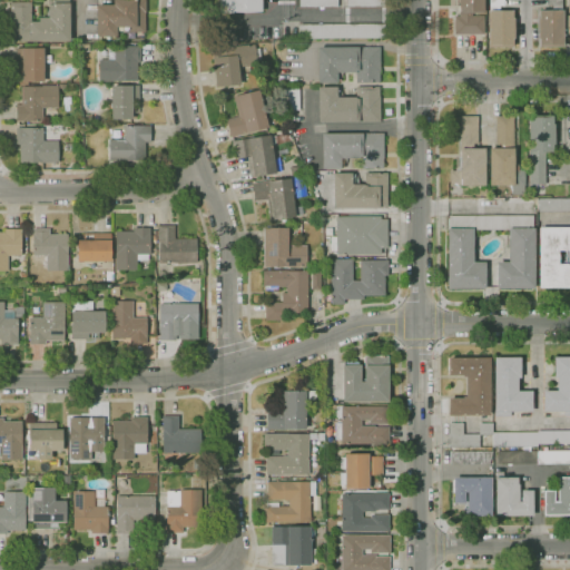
[(9,41),(9,17),(11,17),(11,2),(31,2),(31,21),(39,21),(39,18),(49,18),(49,0),(69,0),(69,41),(9,41)]
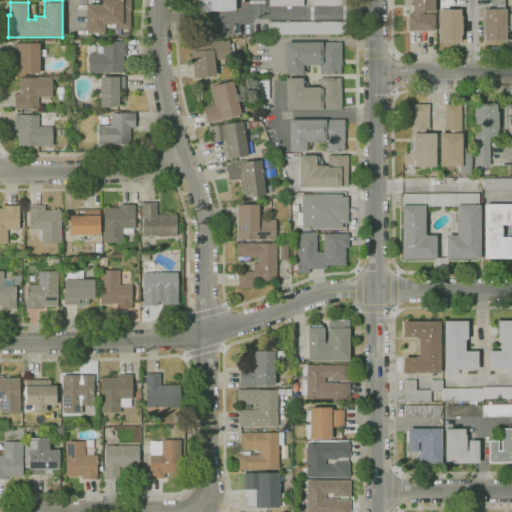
[(87,33),(86,4),(102,4),(102,0),(131,0),(131,11),(130,11),(130,29),(114,29),(114,28),(104,28),(105,32),(87,33)]
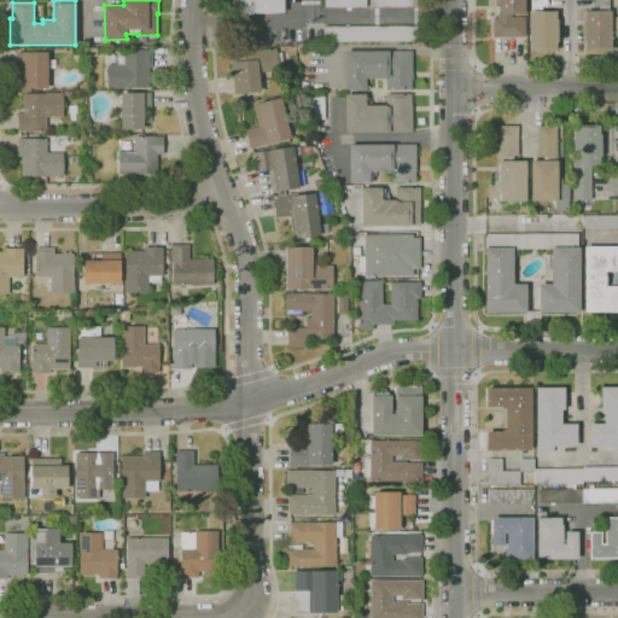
[(254,15),(238,15),(238,0),(283,0),(283,13),(254,13),(254,15)]
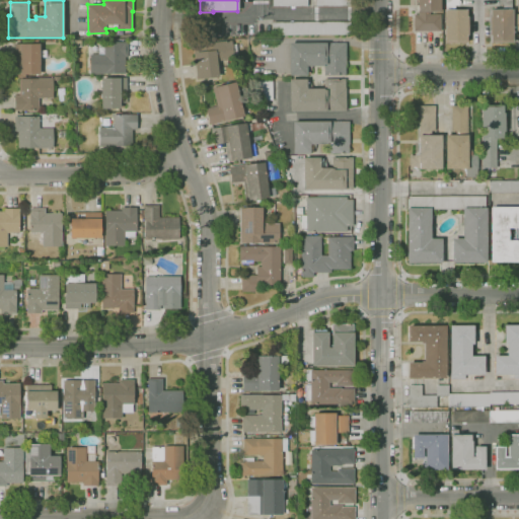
[(414,31),(414,14),(418,14),(418,4),(417,4),(417,0),(441,0),(441,12),(429,12),(429,14),(440,14),(440,30),(414,31)]
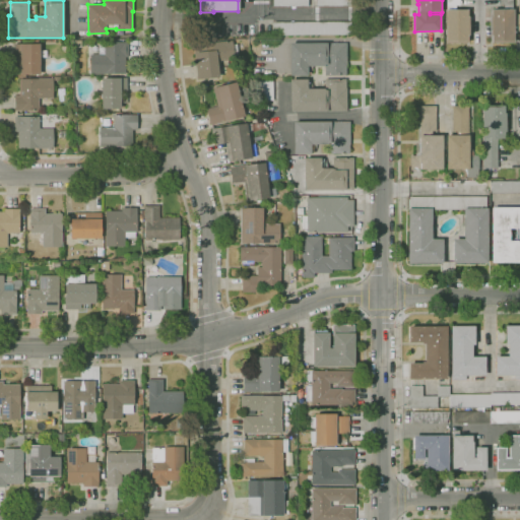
[(447,9),(447,0),(460,0),(460,9),(447,9)]
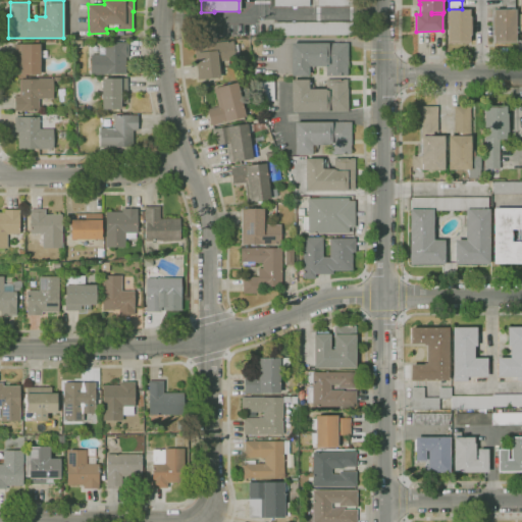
[(493,43),(493,36),(492,36),(492,16),(493,16),(493,9),(506,9),(506,5),(502,5),(502,0),(515,0),(515,9),(516,9),(516,43),(493,43)]
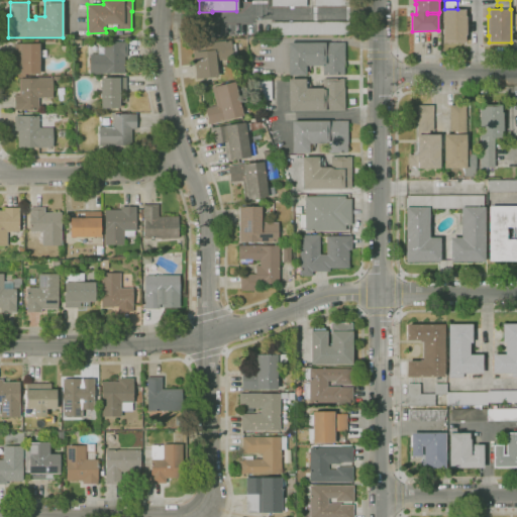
[(457,9),(464,9),(464,16),(466,16),(466,35),(464,35),(466,42),(443,42),(442,9),(444,9),(457,9)]
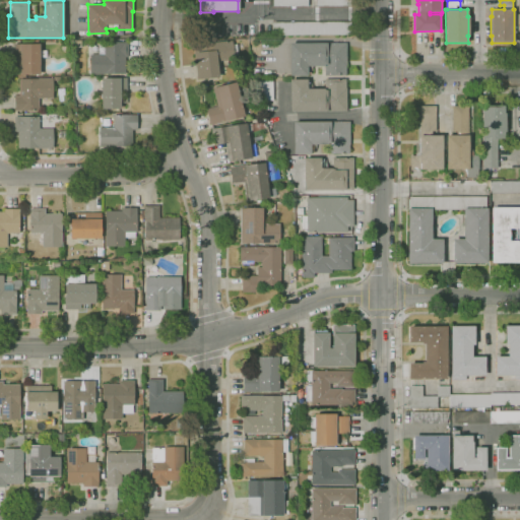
[(349,35),(273,36),(273,34),(267,34),(267,27),(273,27),(273,22),(349,21),(349,35)]
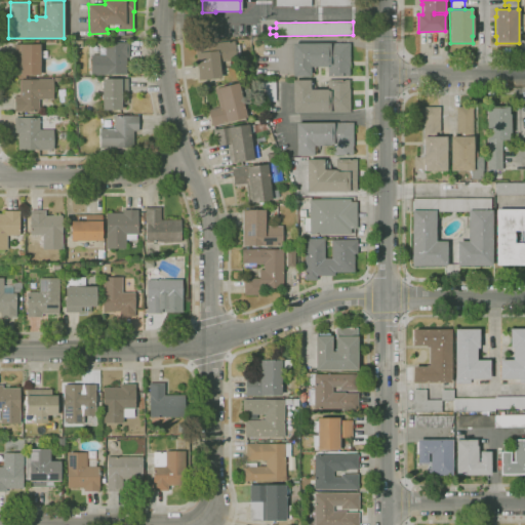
[(199,80),(195,44),(215,41),(215,43),(234,40),(235,45),(239,44),(240,54),(236,55),(237,61),(219,63),(221,78),(199,80)]
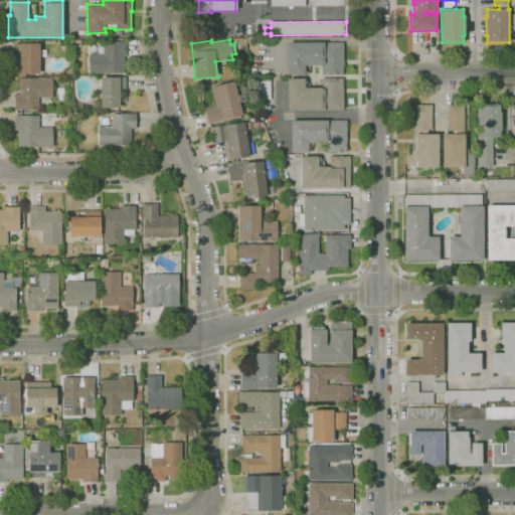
[(124,72),(90,73),(90,54),(103,53),(103,41),(127,41),(128,56),(124,56),(124,72)]
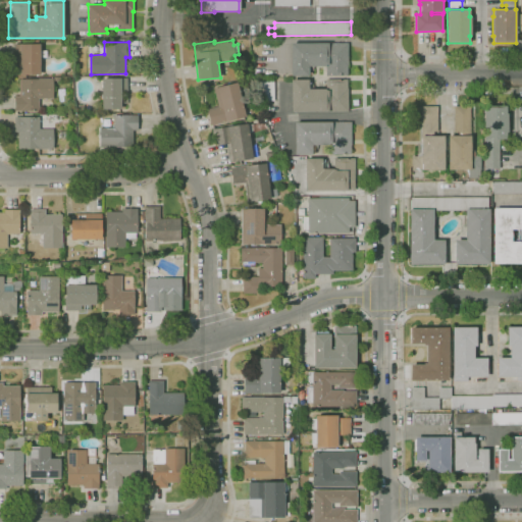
[(348,75),(325,75),(325,66),(309,66),(309,75),(291,75),(291,43),(348,43),(348,75)]
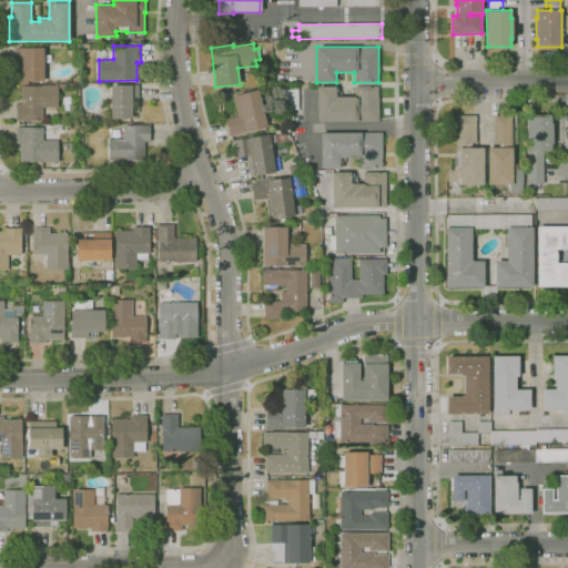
[(43,82),(22,82),(22,72),(14,72),(16,49),(43,49),(43,56),(51,56),(50,62),(43,62),(43,82)]
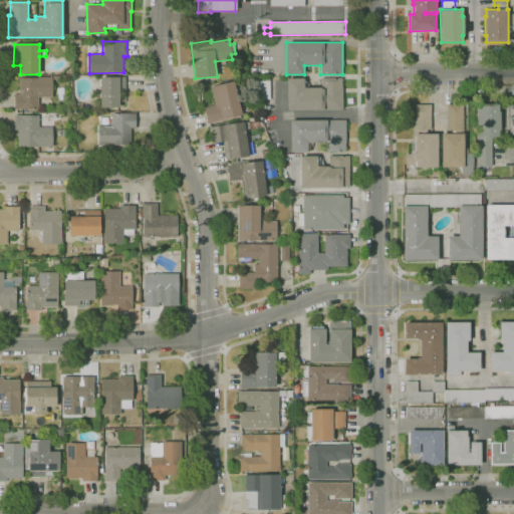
[(52,97),(38,97),(38,109),(14,109),(14,94),(19,94),(19,78),(52,77),(52,97)]
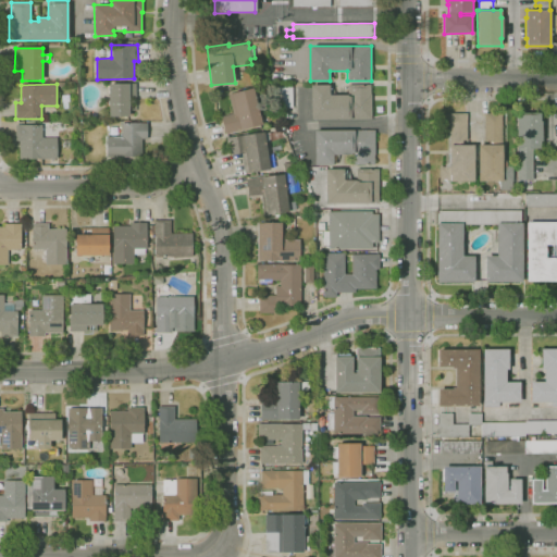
[(130,116),(109,116),(109,84),(136,84),(136,111),(130,111),(130,116)]
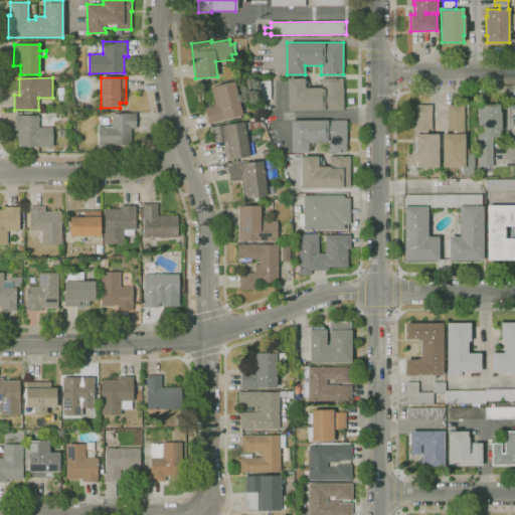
[(343,111),(287,111),(287,78),(304,78),(304,80),(307,80),(307,88),(322,88),(322,78),(343,78),(343,88),(343,111)]
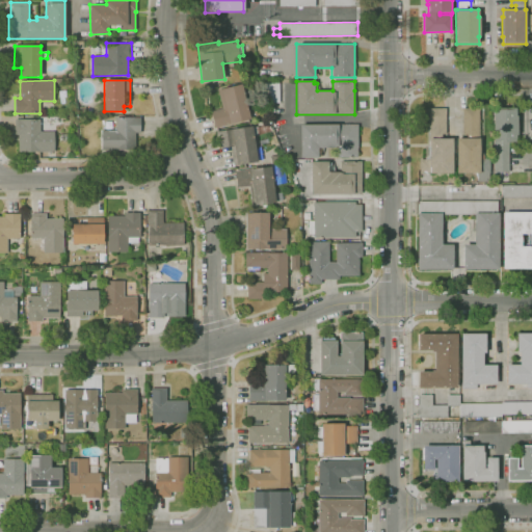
[(266,103),(266,91),(262,91),(262,84),(266,84),(266,82),(278,82),(280,103),(266,103)]
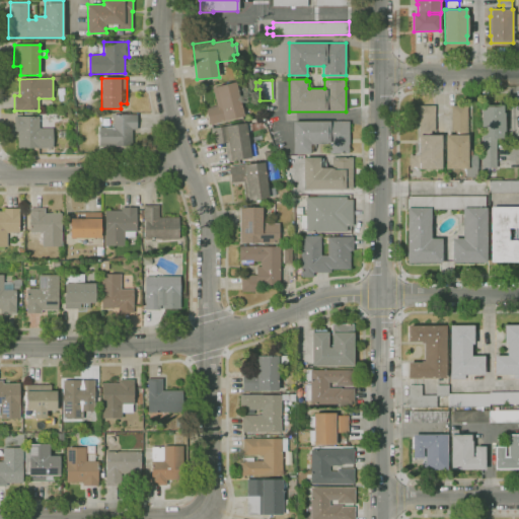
[(209,125),(205,108),(217,105),(212,87),(235,82),(243,116),(226,121),(209,125)]
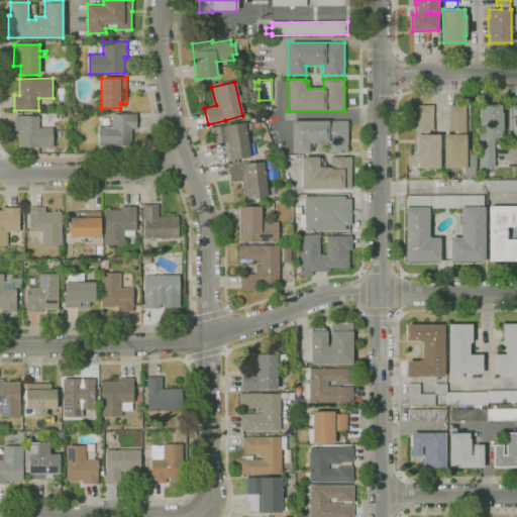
[(77,113),(76,104),(84,104),(85,112),(77,113)]
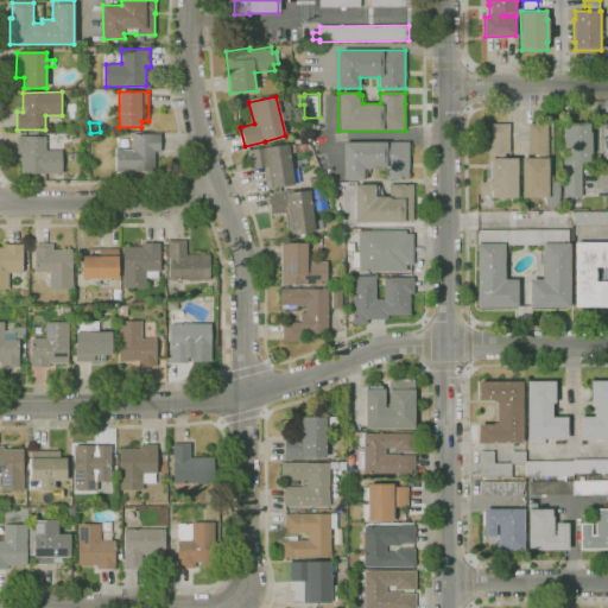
[(491,158),(491,124),(510,124),(510,158),(491,158)]
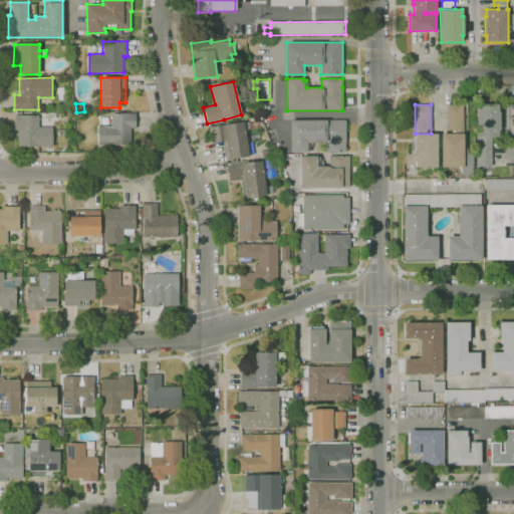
[(447,134),(447,104),(463,104),(464,134),(447,134)]
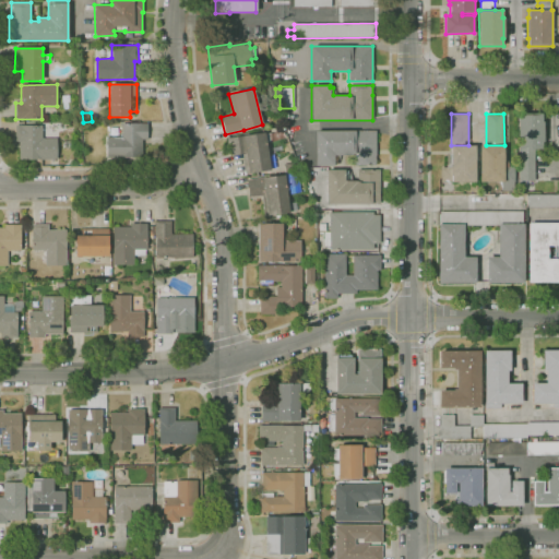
[(535,181),(519,181),(519,150),(518,114),(519,114),(543,114),(543,121),(544,121),(544,141),(543,141),(543,150),(534,150),(535,181)]
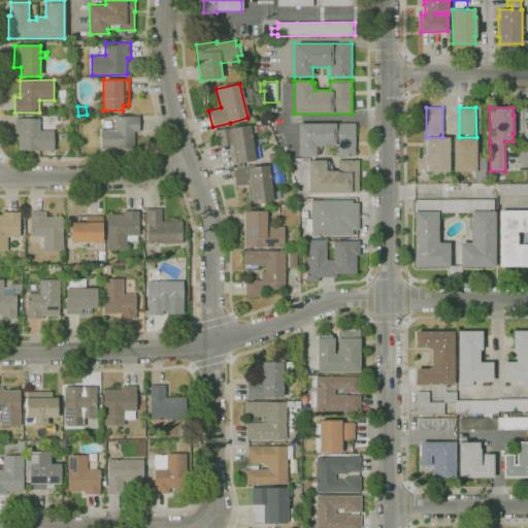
[(135,149),(101,149),(101,129),(114,129),(114,117),(139,117),(139,132),(134,132),(135,149)]
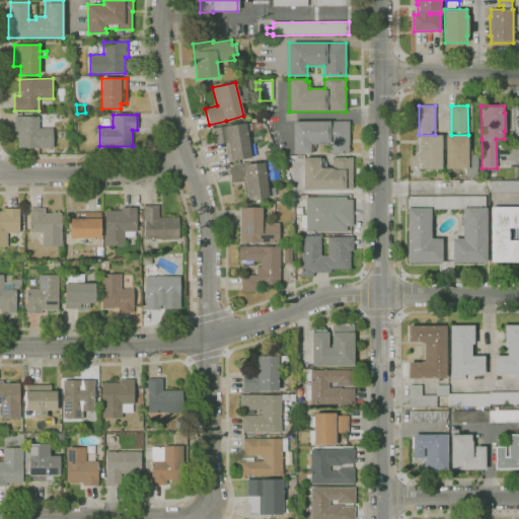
[(51,153),(47,153),(47,148),(18,148),(18,132),(14,132),(14,117),(39,117),(39,129),(53,129),(53,148),(51,148),(51,153)]
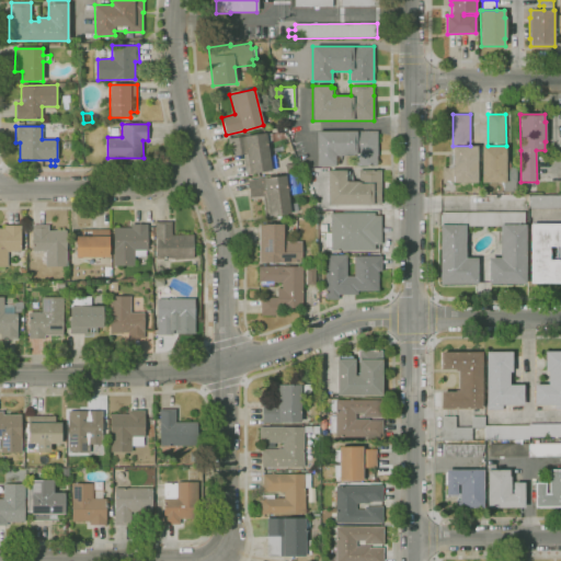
[(377,167),(355,167),(355,157),(338,157),(338,164),(335,164),(335,167),(317,167),(317,130),(377,132),(377,167)]
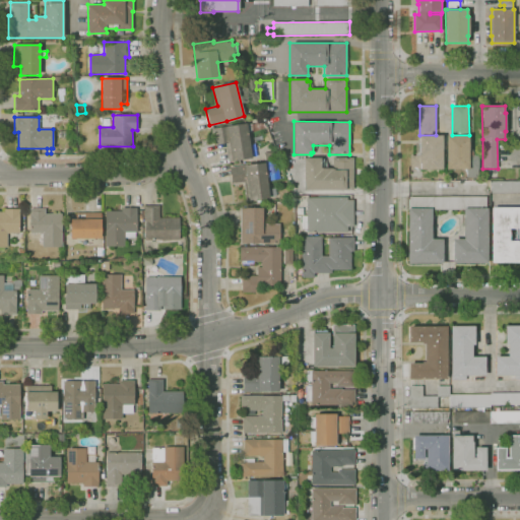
[(228,161),(224,143),(213,145),(210,129),(246,123),(246,125),(252,124),(253,131),(248,132),(250,145),(255,144),(256,155),(252,156),(252,158),(228,161)]
